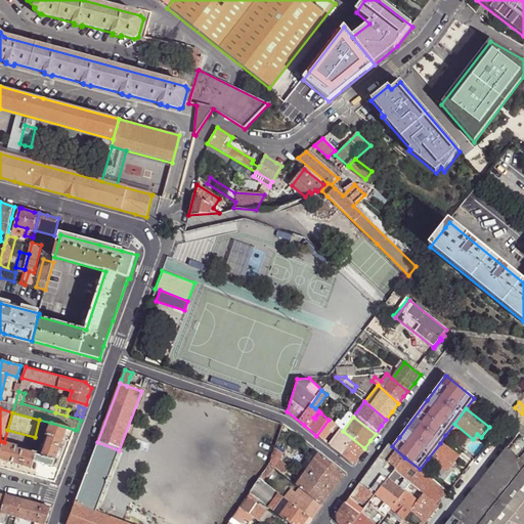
[(334,418),(331,422),(335,425),(339,428),(342,425),(334,418)]
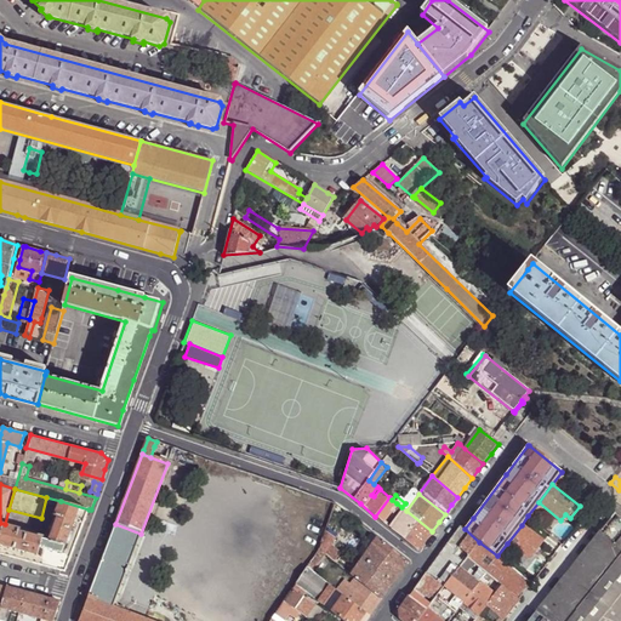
[(590,513),(598,502),(590,495),(581,507),(590,513)]
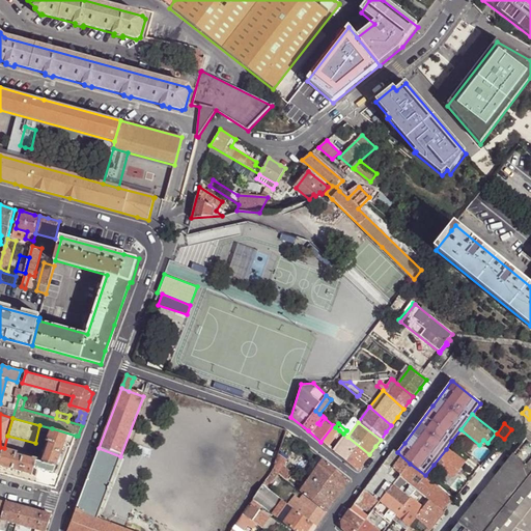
[(327,446),(334,438),(336,439),(338,437),(341,440),(339,443),(337,442),(333,447),(331,449),(341,457),(357,471),(365,460),(369,454),(347,437),(343,434),(339,430),(335,427),(333,425),(320,442),(327,446)]
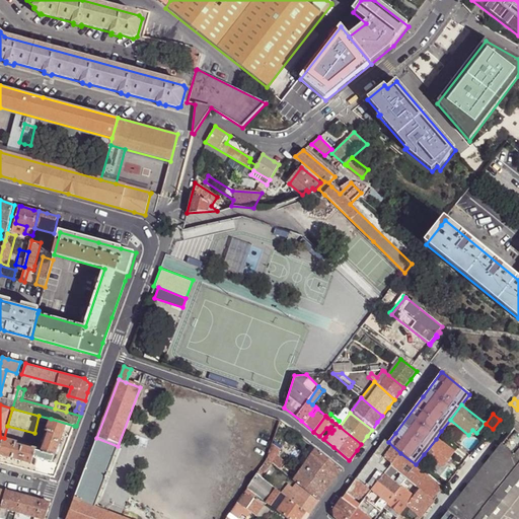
[(0,462),(55,477),(74,426),(51,419),(47,431),(50,432),(43,453),(16,446),(16,444),(3,440),(0,453),(0,462)]
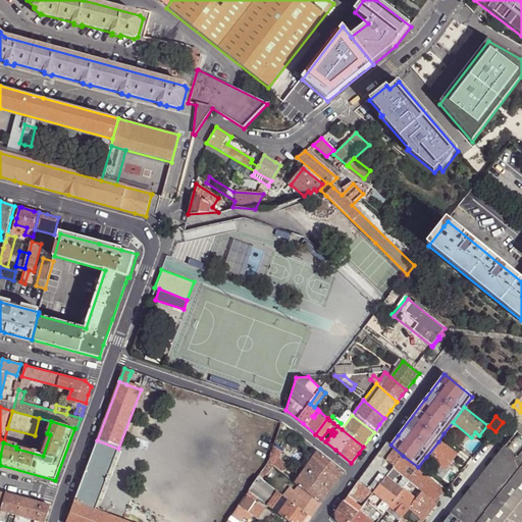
[(118,449),(97,440),(93,452),(65,521),(125,521),(98,511),(120,450),(118,449)]
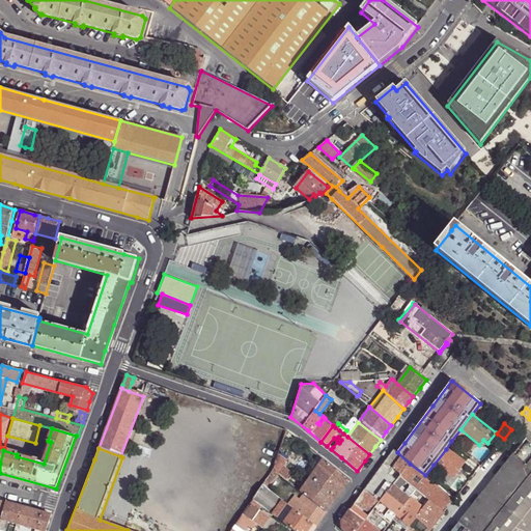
[(465,463),(446,449),(434,465),(449,475),(447,477),(451,480),(465,463)]
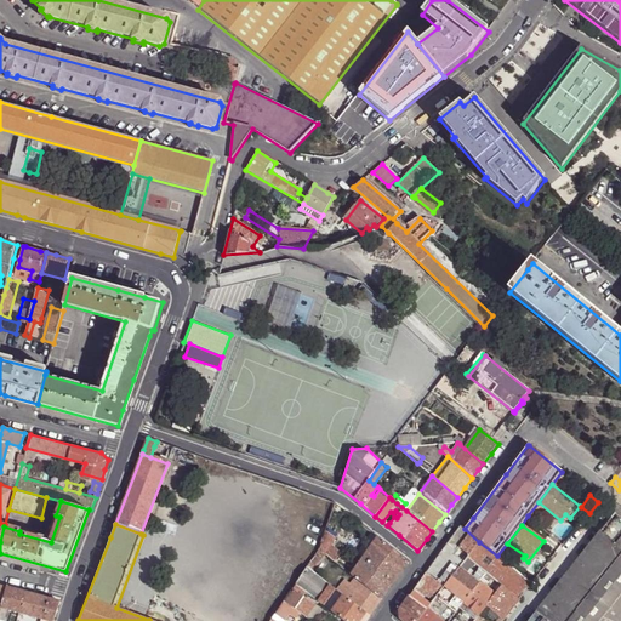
[(455,556),(457,552),(460,548),(468,556),(479,542),(465,529),(461,527),(450,541),(434,562),(425,574),(444,587),(459,568),(463,563),(455,556)]
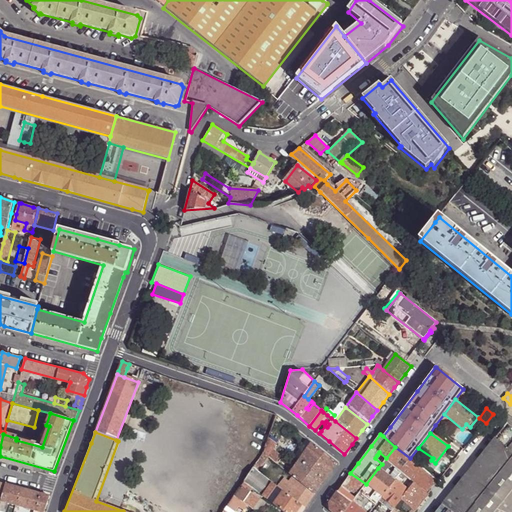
[(266,446),(263,454),(268,457),(276,464),(281,457),(273,451),(277,445),(268,439),(266,446)]
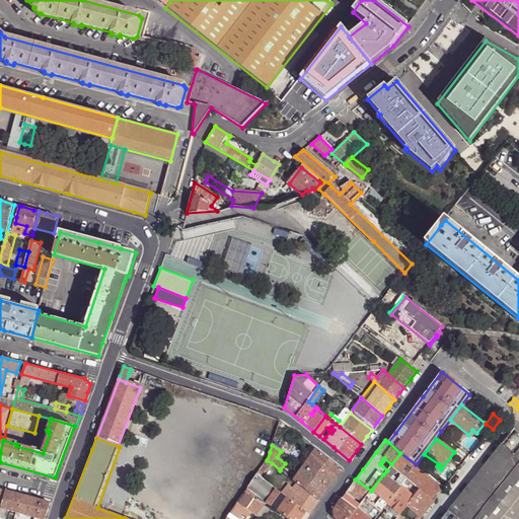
[(451,508),(448,512),(456,518),(518,518),(518,460),(501,446),(476,476),(462,494),(451,508)]
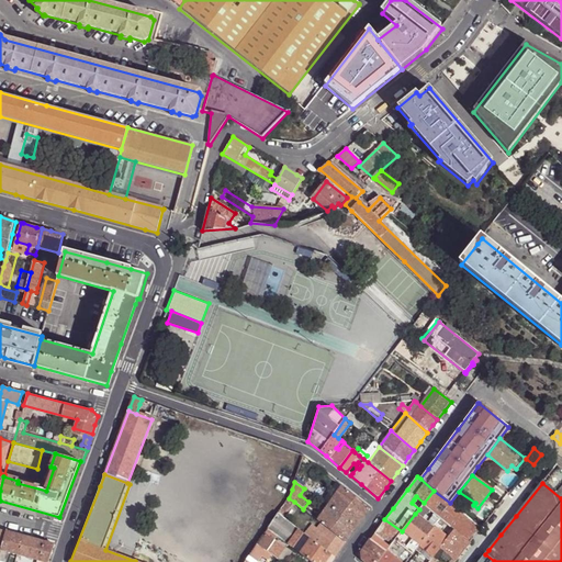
[(341,486),(318,520),(323,524),(328,529),(346,542),(356,528),(369,508),(341,486)]
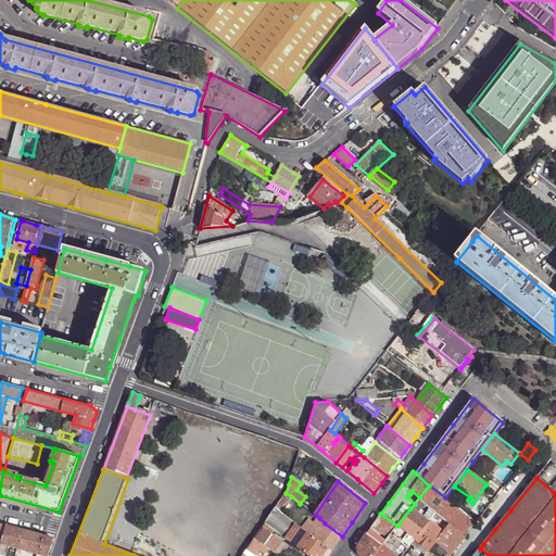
[(476,522),(445,497),(429,485),(419,497),(418,500),(434,514),(438,515),(447,523),(450,525),(465,536),(471,529),(476,522)]
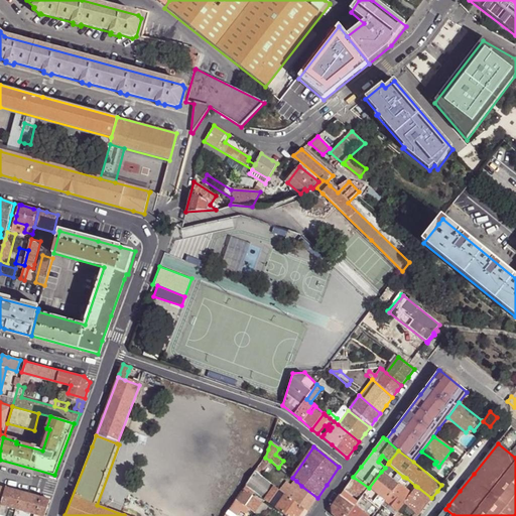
[(265,458),(256,472),(260,475),(270,461),(265,458)]
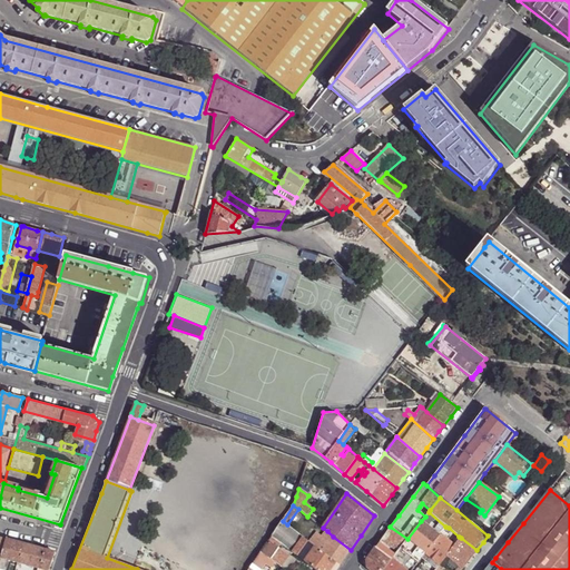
[(283,521),(272,537),(281,543),(316,569),(335,569),(340,566),(322,552),(315,547),(287,524),(283,521)]
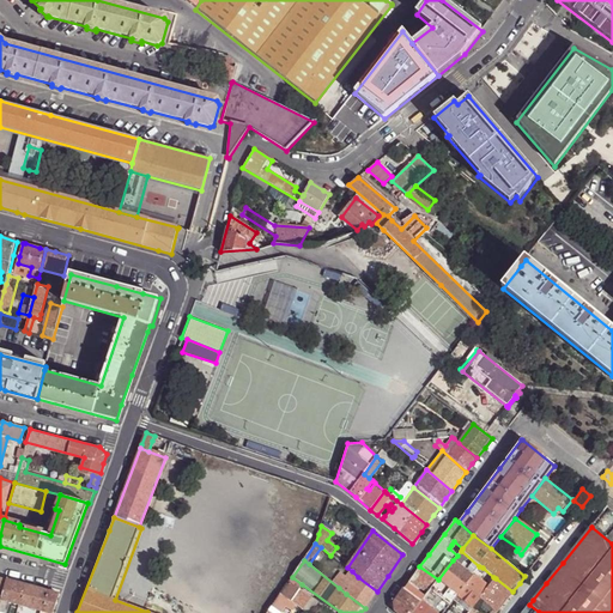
[(472,575),(453,560),(438,580),(457,594),(472,575)]
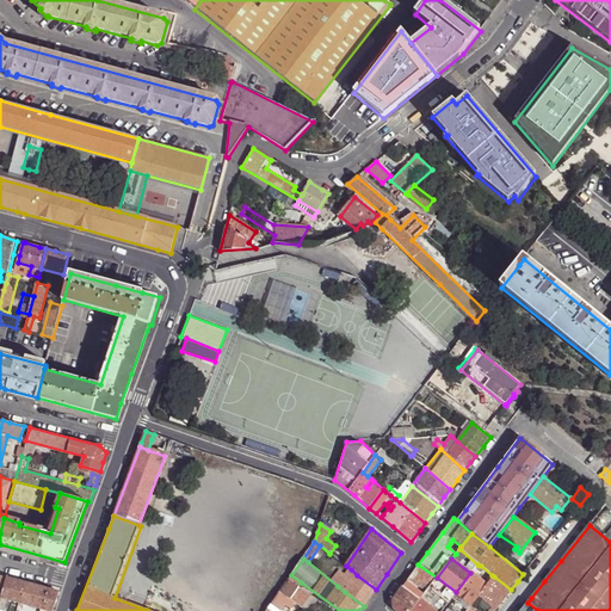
[(430,586),(437,578),(418,565),(409,578),(427,590),(430,586)]
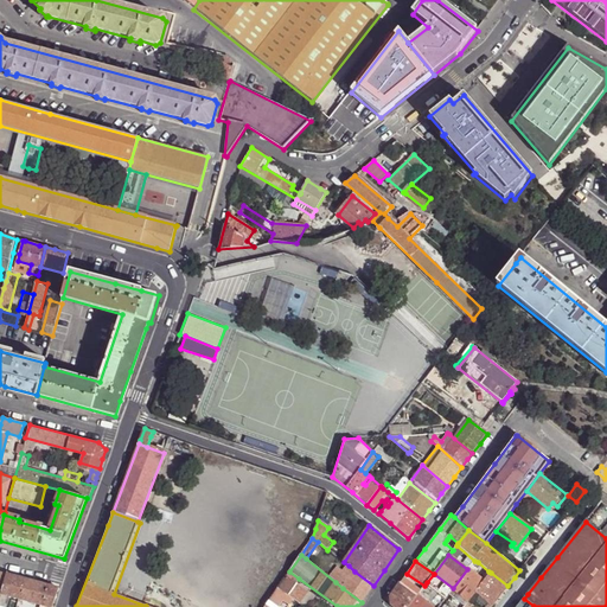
[(349,566),(336,582),(343,588),(355,572),(349,566)]
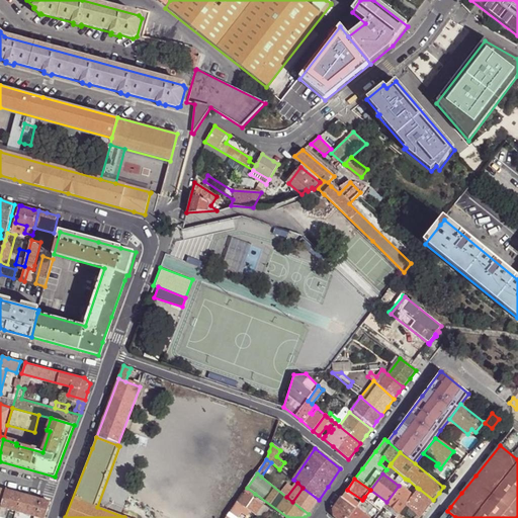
[(413,497),(399,486),(386,502),(400,513),(402,510),(406,506),(413,497)]
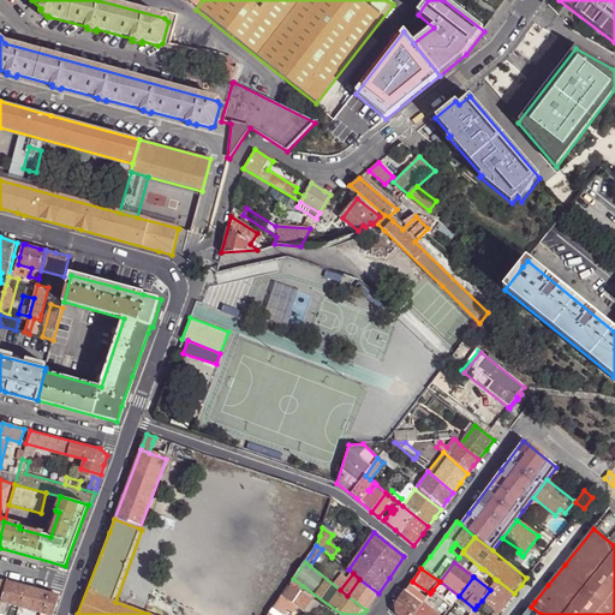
[(293,579),(281,596),(297,607),(303,611),(311,599),(299,591),(303,586),(293,579)]
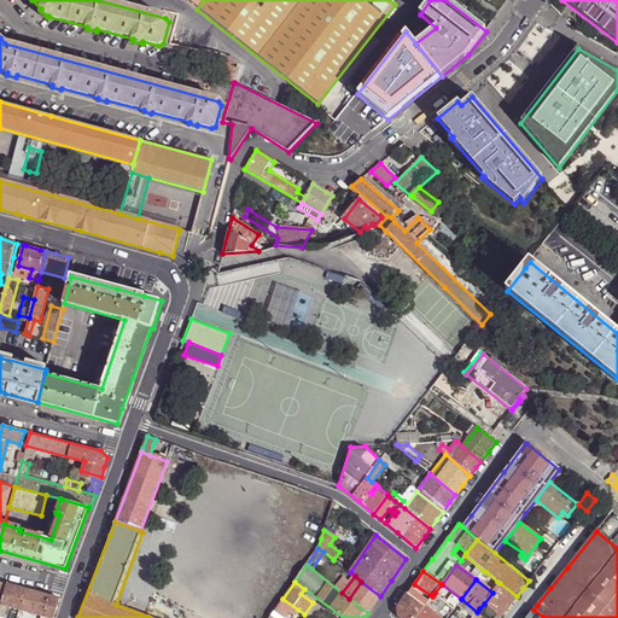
[(361,582),(349,599),(368,613),(374,604),(380,596),(361,582)]
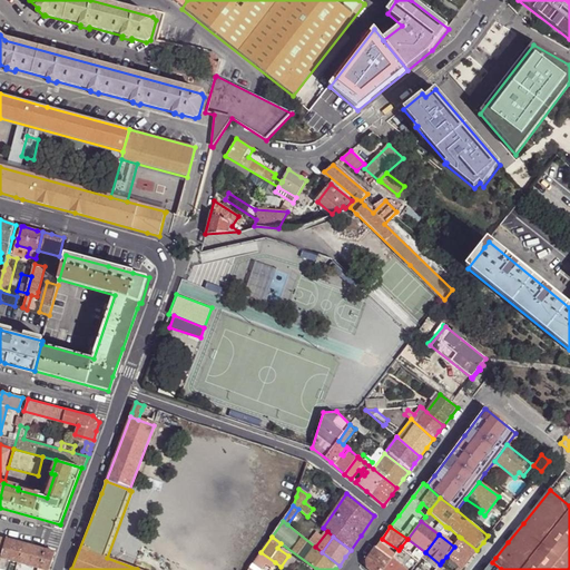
[(470,558),(477,550),(461,538),(457,543),(454,547),(446,557),(461,569),(470,558)]
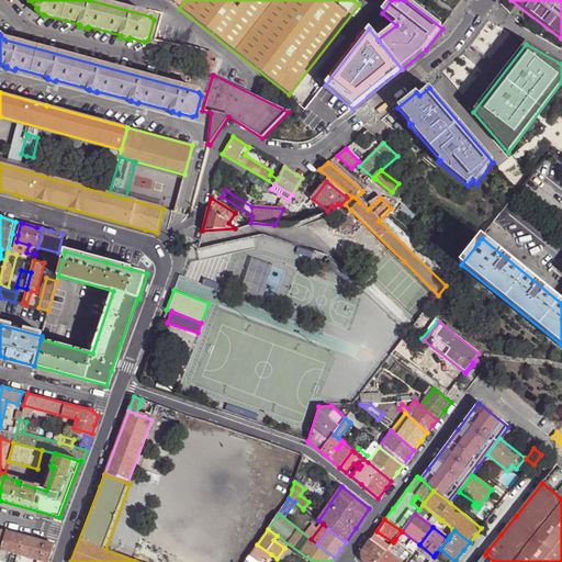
[(14,534),(7,531),(2,550),(11,552),(8,561),(14,561),(18,553),(22,536),(14,534)]
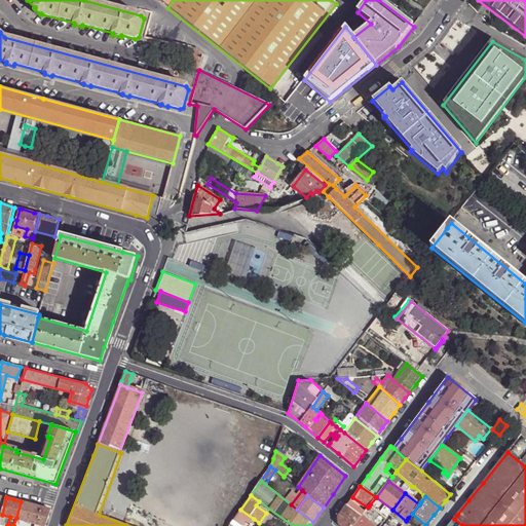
[(392,510),(376,497),(370,504),(385,518),(388,515),(392,510)]
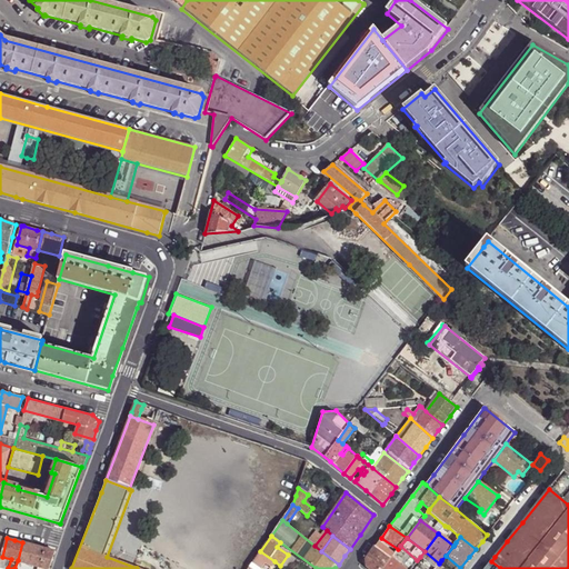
[(49,568),(56,551),(22,542),(18,560),(38,567),(37,568),(49,568)]
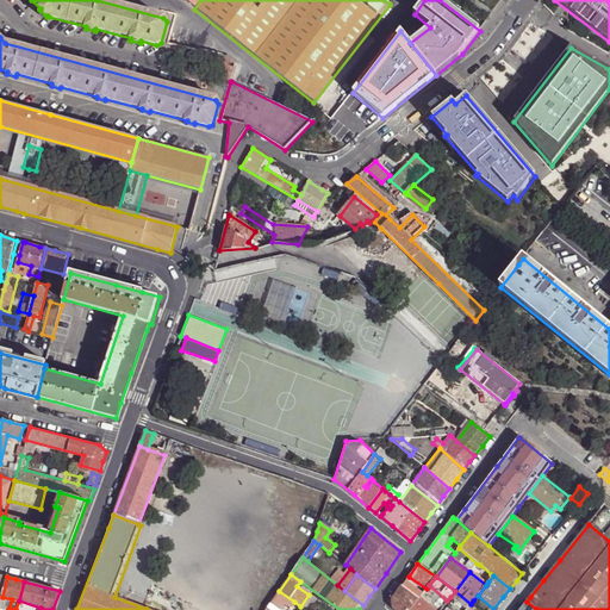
[(404,584),(402,587),(392,601),(392,608),(394,609),(409,609),(417,599),(416,598),(414,597),(416,593),(409,587),(406,591),(404,590),(406,586),(404,584)]
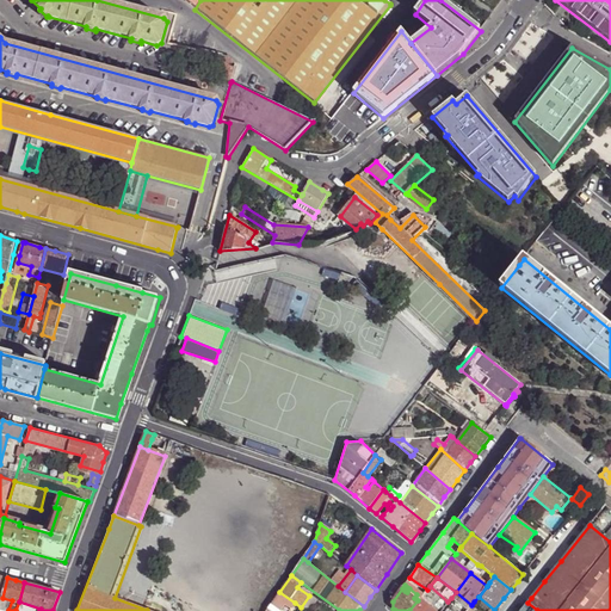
[(279,592),(265,610),(281,610),(284,604),(291,609),(295,603),(279,592)]
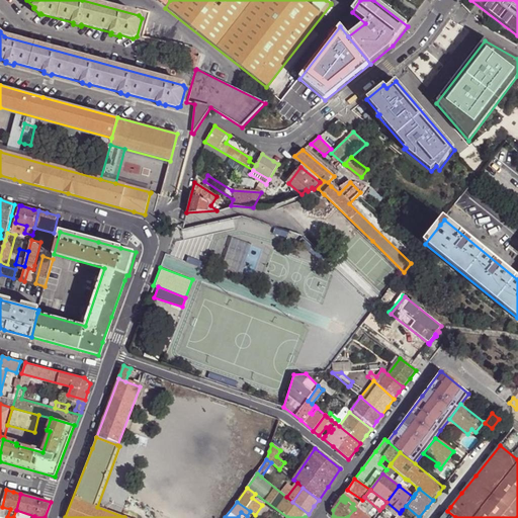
[(400,513),(386,502),(382,507),(396,517),(400,514),(400,513)]
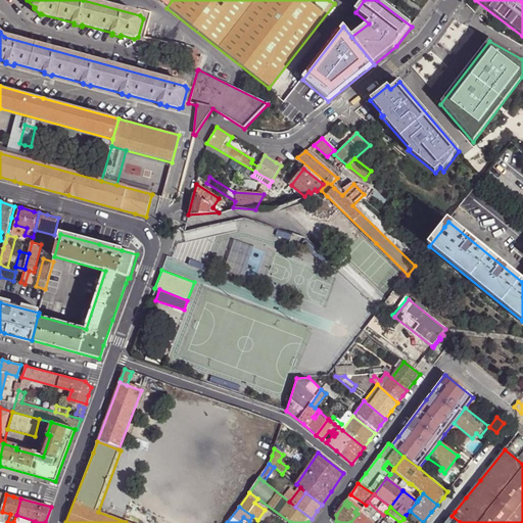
[(368,522),(358,514),(350,522),(368,522)]
